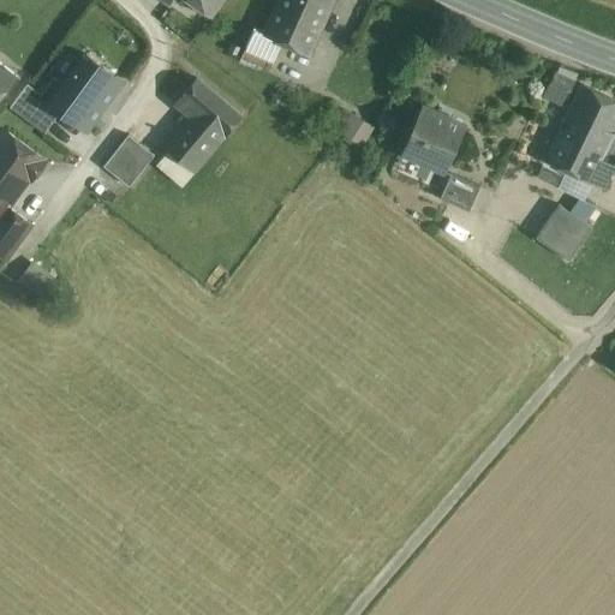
[(332,0),(278,0),(264,31),(263,34),(281,42),(309,53),(332,0)]
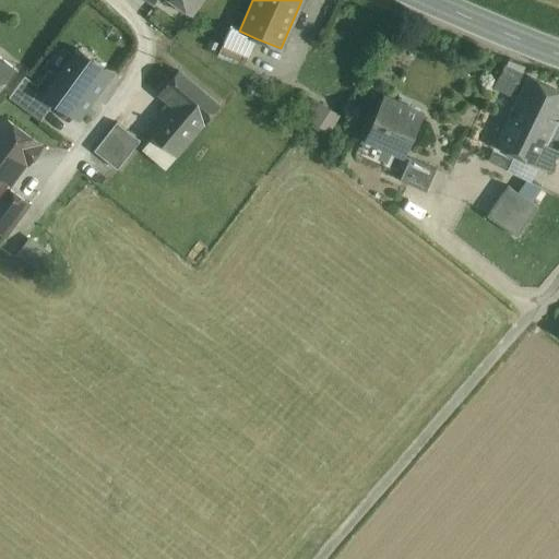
[(256,38),(239,31),(240,28),(232,25),(219,51),(245,63),(256,38)]
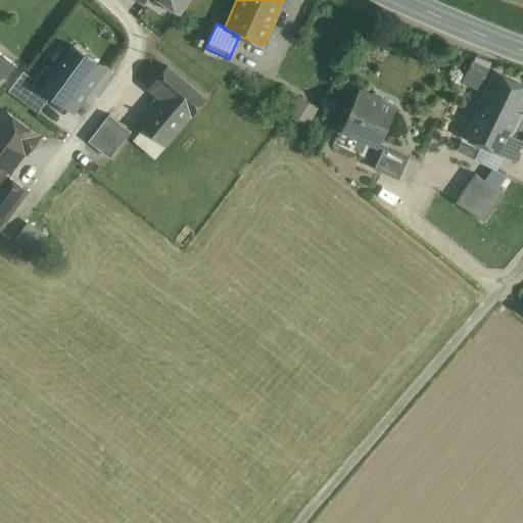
[(95,61),(74,46),(43,87),(74,109),(103,68),(95,61)]
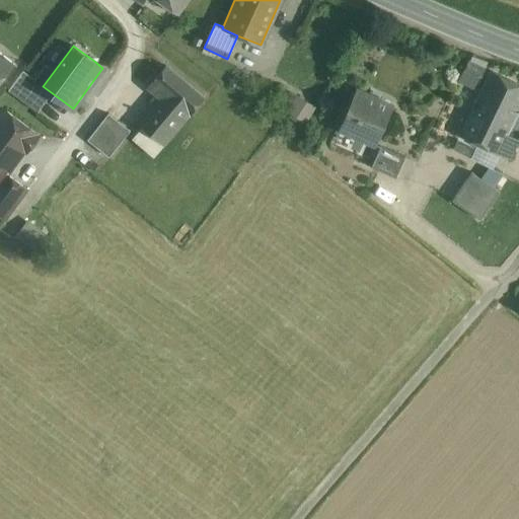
[(0,80),(13,64),(0,52),(0,80)]
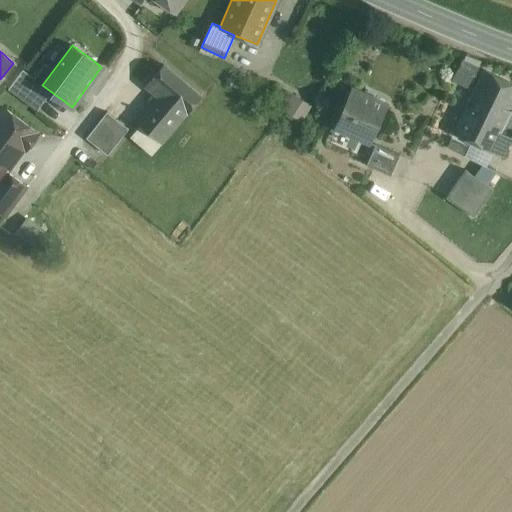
[(457,59),(452,82),(473,85),(477,63),(457,59)]
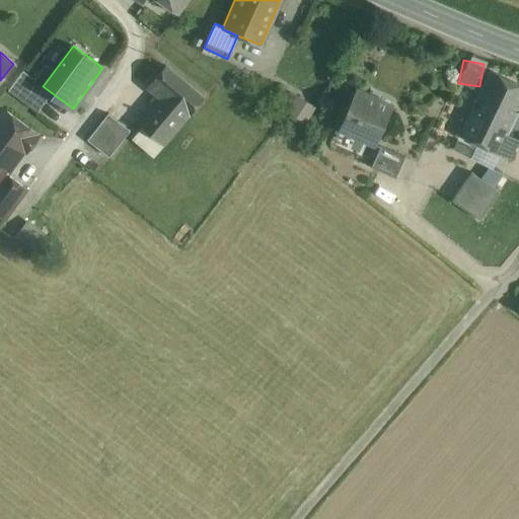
[(205,96),(167,64),(149,84),(159,94),(163,89),(190,113),(191,114),(205,96)]
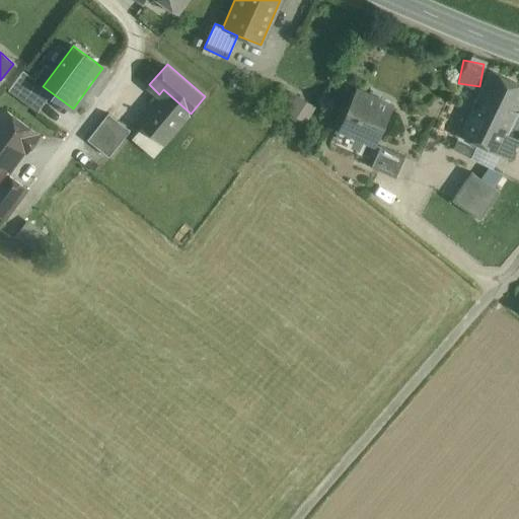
[(518,83),(491,70),(468,117),(506,135),(508,131),(518,106),(518,83)]
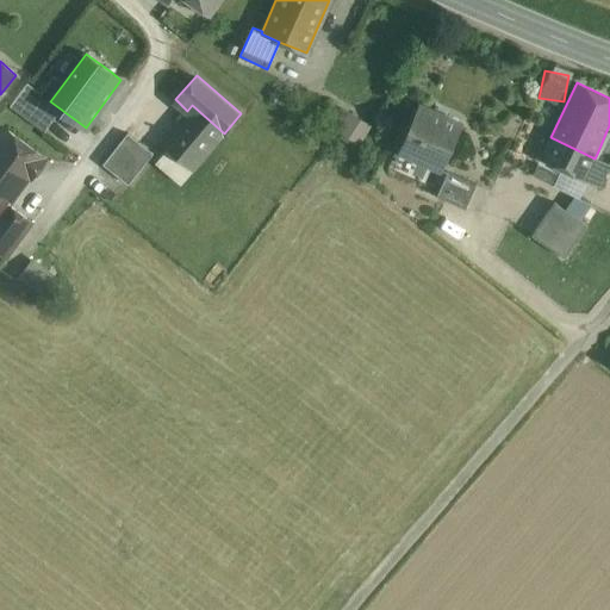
[(464,123),(422,104),(400,150),(442,169),(464,123)]
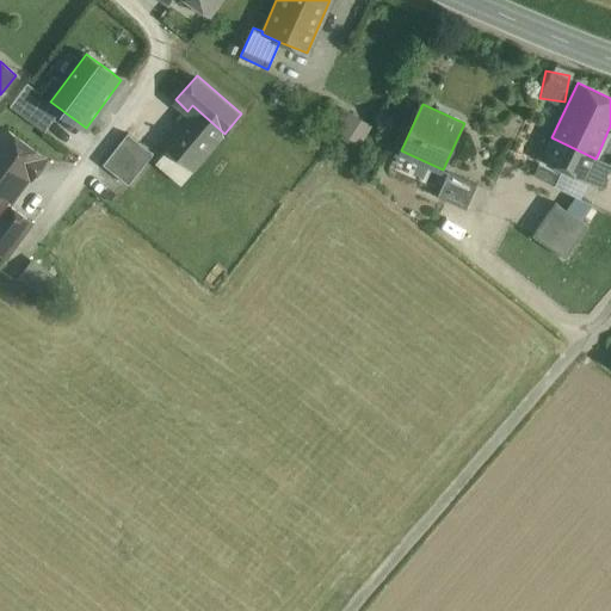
[(187,111),(161,141),(193,168),(223,133),(192,105),(187,111)]
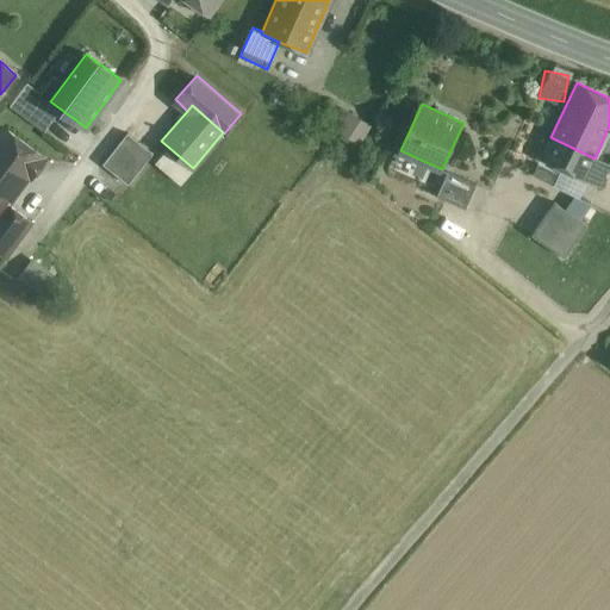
[(328,129),(359,145),(372,123),(341,105),(328,129)]
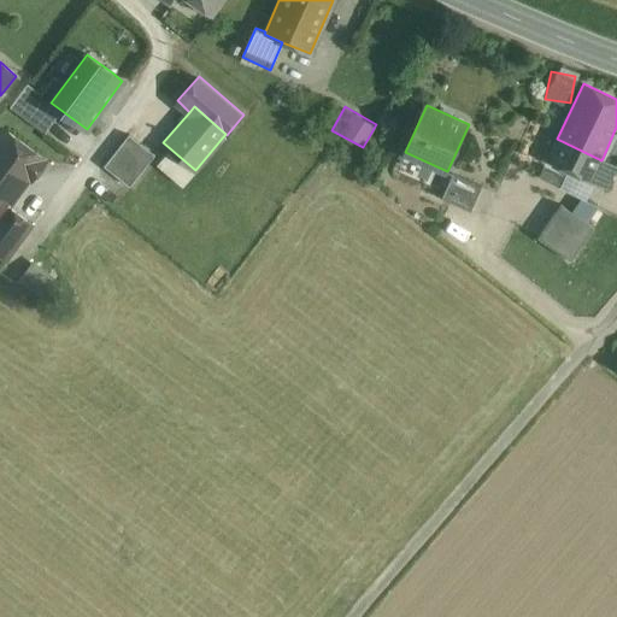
[(157,151),(130,130),(105,162),(131,182),(157,151)]
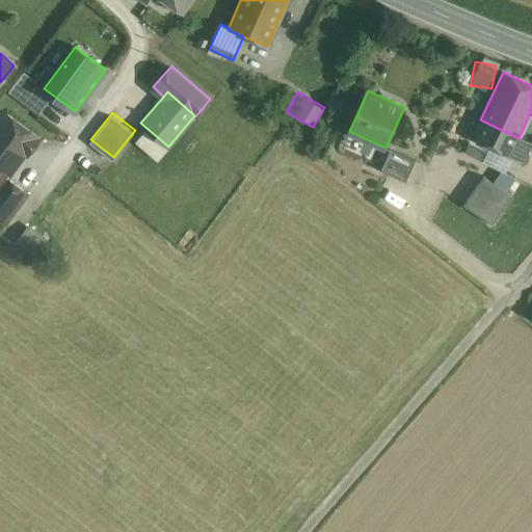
[(7,114),(0,123),(0,185),(6,178),(25,152),(27,154),(38,137),(7,114)]
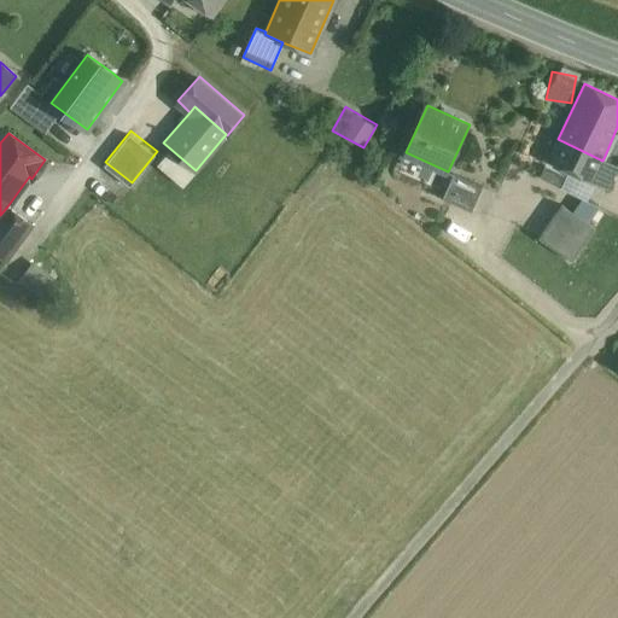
[(602,161),(558,139),(548,161),(605,188),(617,162),(605,156),(602,161)]
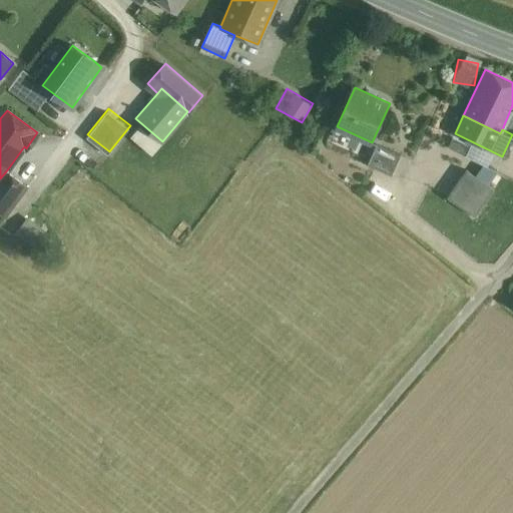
[(401,154),(377,143),(368,164),(391,175),(401,154)]
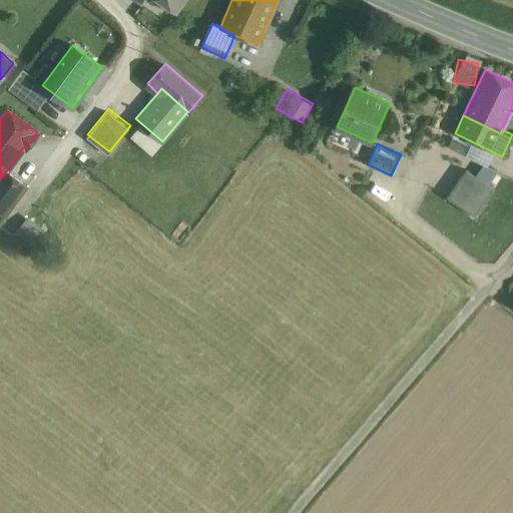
[(480,163),(476,175),(491,180),(495,168),(480,163)]
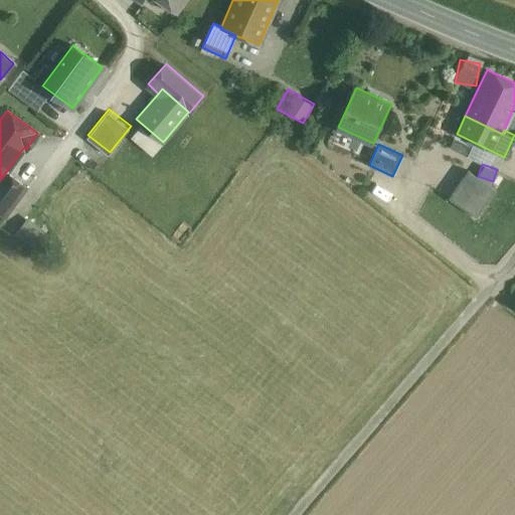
[(467,170),(448,198),(476,218),(496,190),(467,170)]
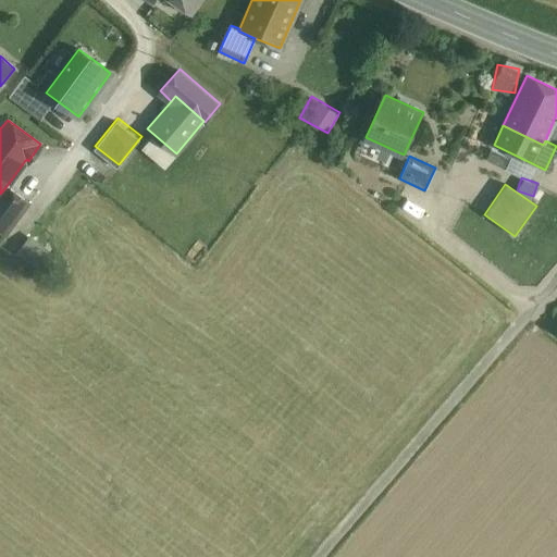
[(28,202),(7,186),(0,194),(0,230),(4,234),(28,202)]
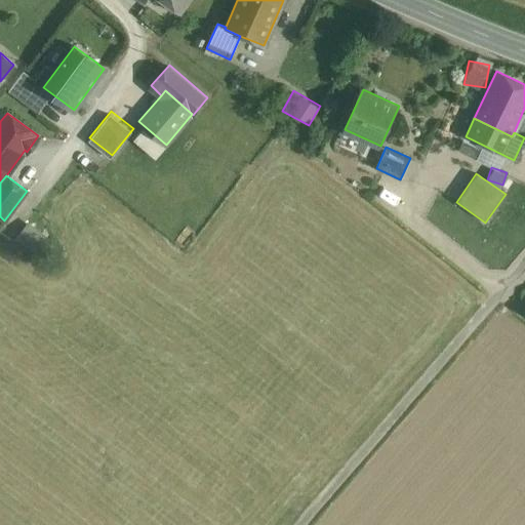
[(25,220),(15,238),(36,249),(45,231),(25,220)]
